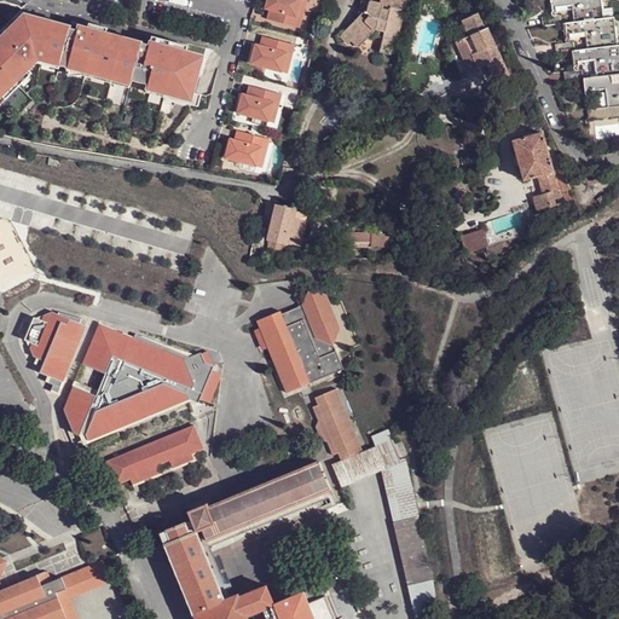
[(273,0),(273,1),(271,0),(268,0),(266,9),(271,11),(267,19),(301,29),(304,19),(298,19),(302,0),(273,0)]
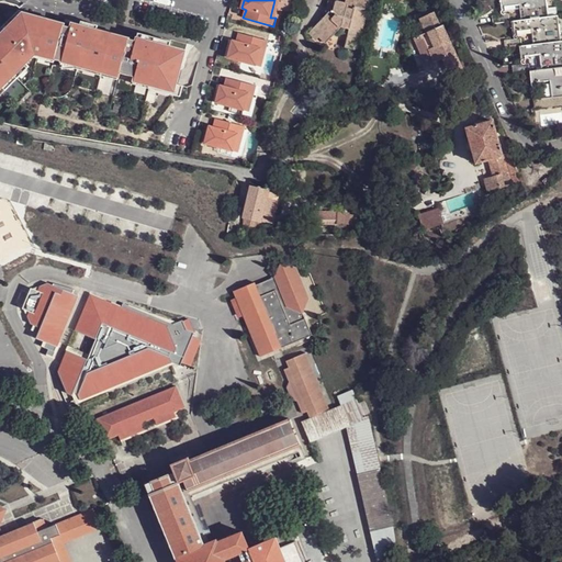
[(280,0),(274,0),(270,18),(276,18),(280,0)]
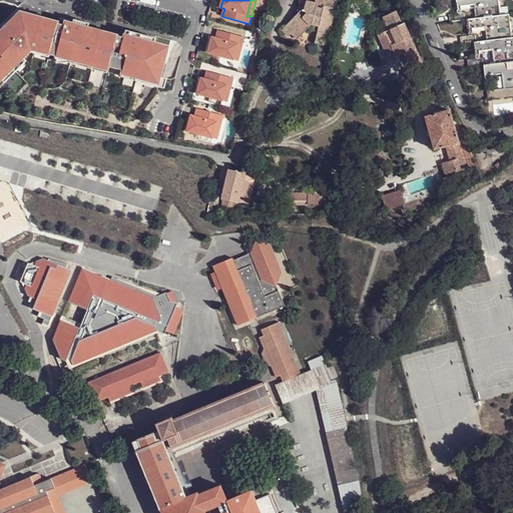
[(316,0),(317,1),(310,0),(306,0),(305,6),(299,13),(286,27),(293,34),(299,39),(309,29),(313,24),(320,25),(318,31),(315,43),(324,45),(327,34),(330,34),(338,0),(316,0)]
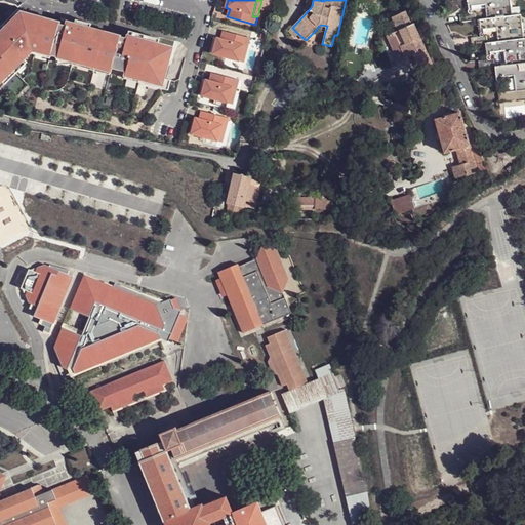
[(510,9),(509,0),(466,0),(468,15),(459,16),(459,23),(475,22),(474,8),(485,7),(486,21),(511,17),(510,9)]
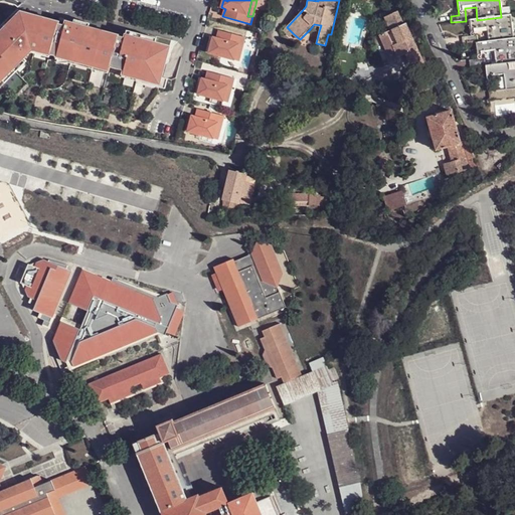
[(0,25),(0,32),(19,14),(43,19),(43,17),(44,13),(20,6),(0,25)]
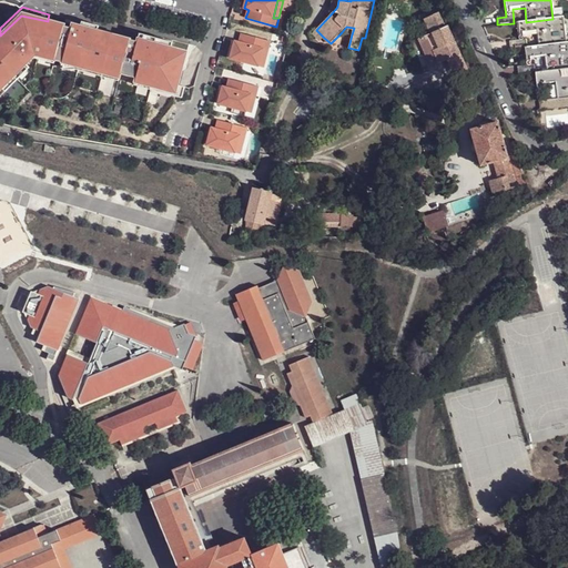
[(429,32),(446,24),(439,11),(423,19),(429,32)]
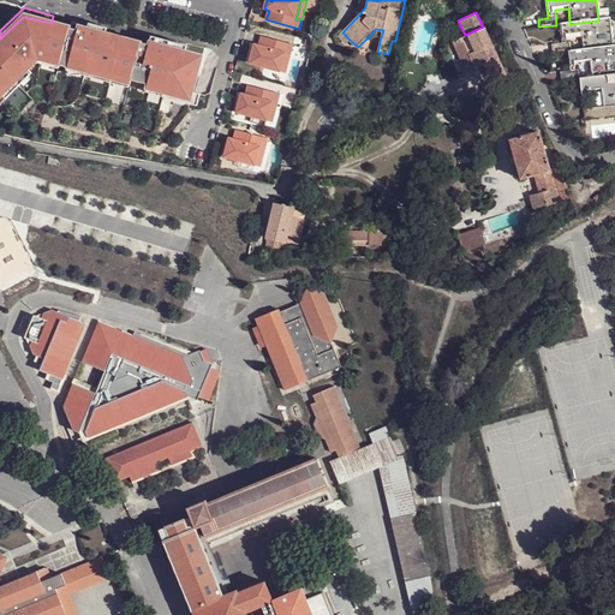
[(0,94),(27,70),(27,69),(33,61),(40,64),(41,60),(58,65),(59,66),(85,73),(87,67),(131,79),(148,85),(191,96),(193,91),(203,57),(185,53),(186,51),(150,41),(149,45),(141,42),(141,45),(106,36),(107,31),(79,23),(78,28),(52,21),(52,23),(23,17),(0,39),(0,94)]
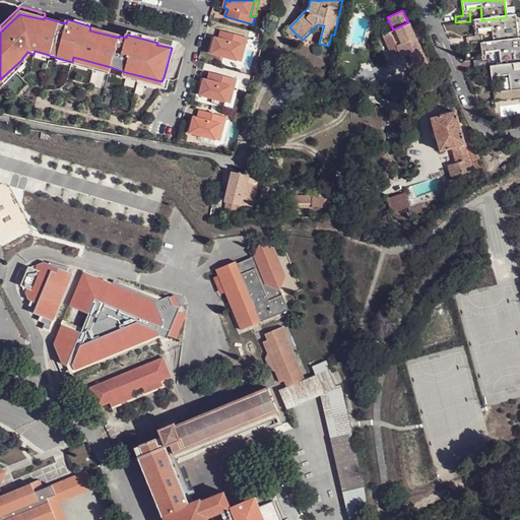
[(519,41),(516,16),(513,16),(506,17),(481,20),(472,21),(474,38),(467,39),(467,47),(480,45),(482,45),(481,30),(492,29),(493,44),(519,41)]
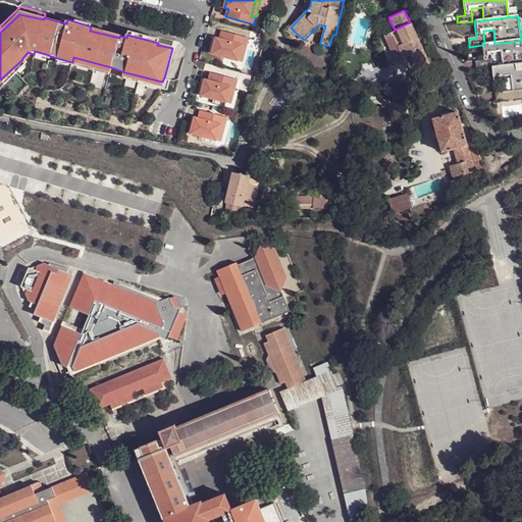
[(410,54),(423,48),(411,22),(410,22),(395,30),(383,35),(395,61),(410,54)]
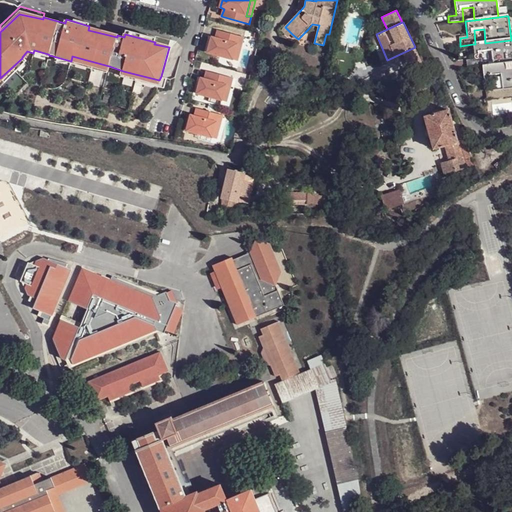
[(290,36),(292,34),(285,27),(282,29),(290,36)]
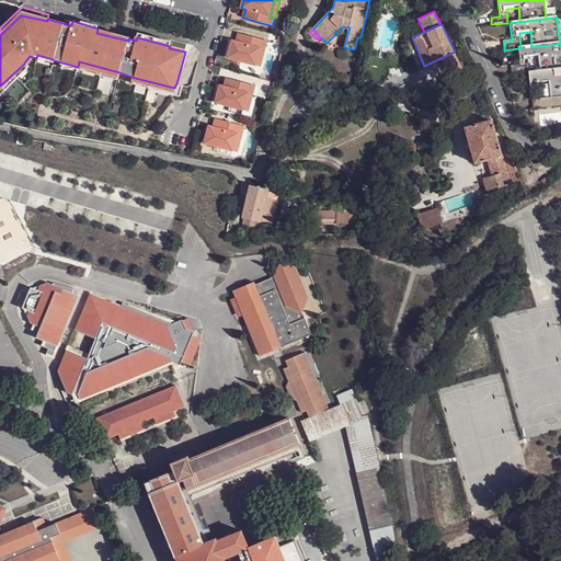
[(139,31),(137,37),(170,46),(171,41),(139,31)]
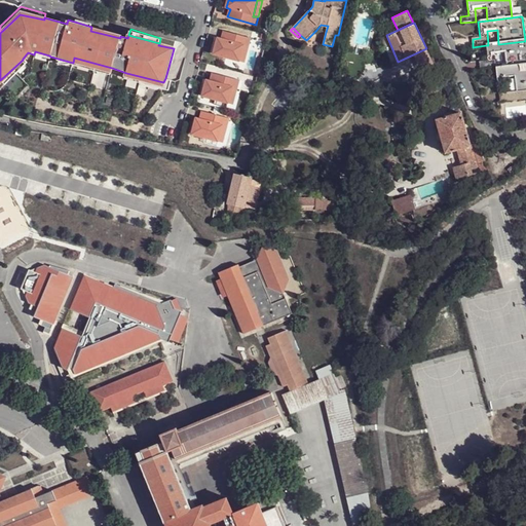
[(251,38),(223,30),(221,39),(218,38),(216,46),(219,47),(216,55),(240,61),(245,44),(250,46),(251,38)]
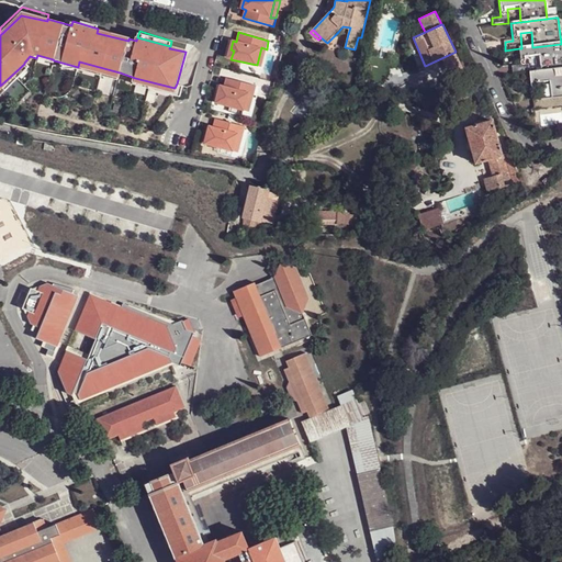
[(561,43),(561,44),(532,47),(521,48),(519,48),(520,67),(513,68),(513,76),(529,74),(528,58),(540,58),(541,72),(555,71),(561,70),(561,43)]
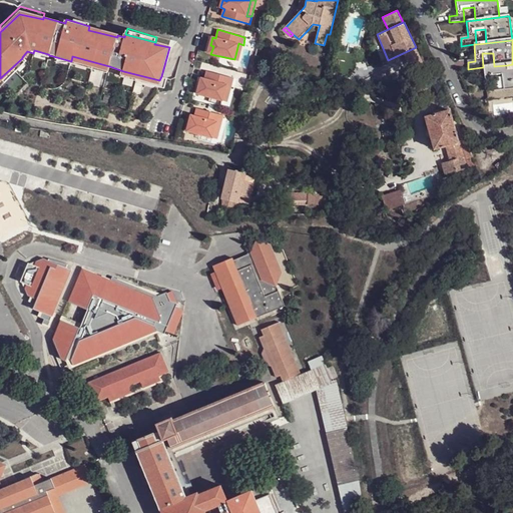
[(243,45),(238,43),(234,59),(239,61),(243,45)]
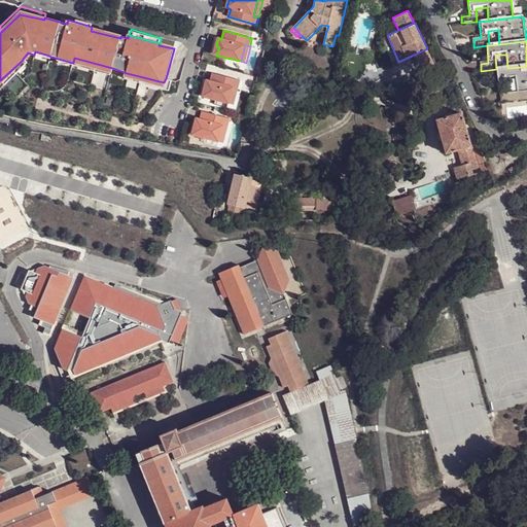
[(427,48),(414,55),(418,64),(431,58),(427,48)]
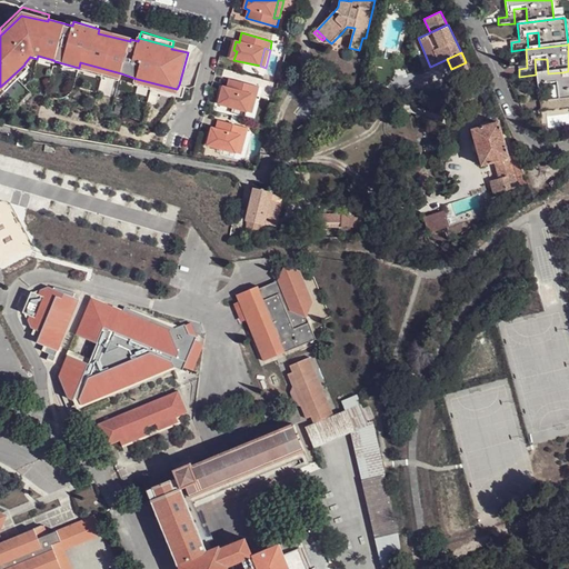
[(119,80),(121,73),(80,62),(79,68),(55,61),(53,60),(52,63),(119,80)]
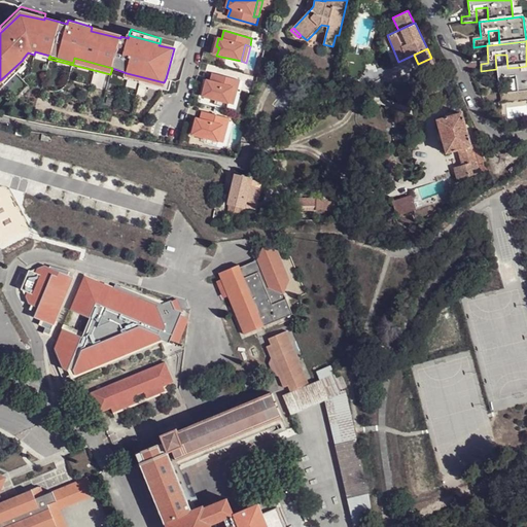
[(431,58),(418,64),(421,72),(434,66),(431,58)]
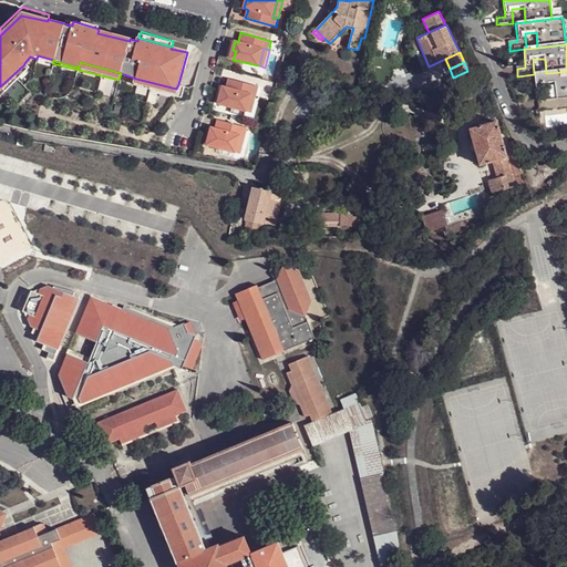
[(0,96),(29,66),(24,64),(0,86),(0,96)]
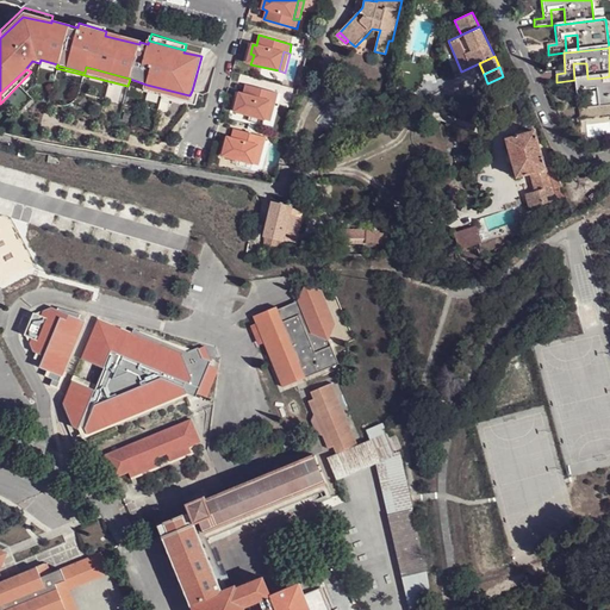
[(609,82),(603,83),(603,78),(587,79),(574,80),(576,93),(597,91),(599,109),(609,106),(609,82)]
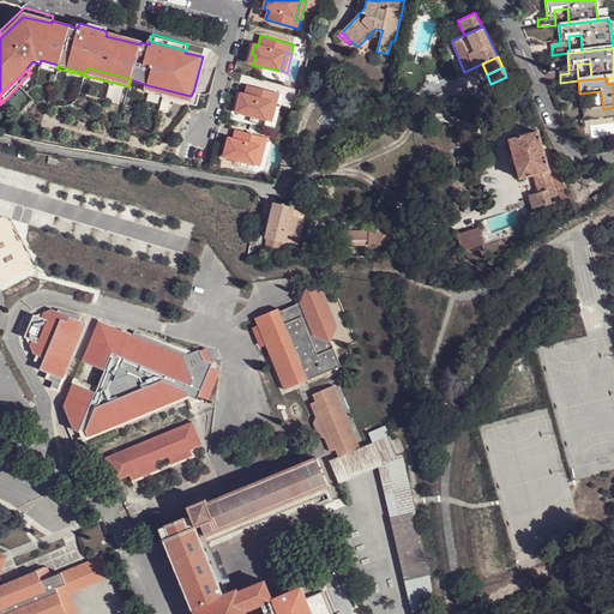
[(281,94),(248,84),(245,94),(241,92),(239,102),(242,104),(240,114),(266,121),(274,101),(278,102),(281,94)]
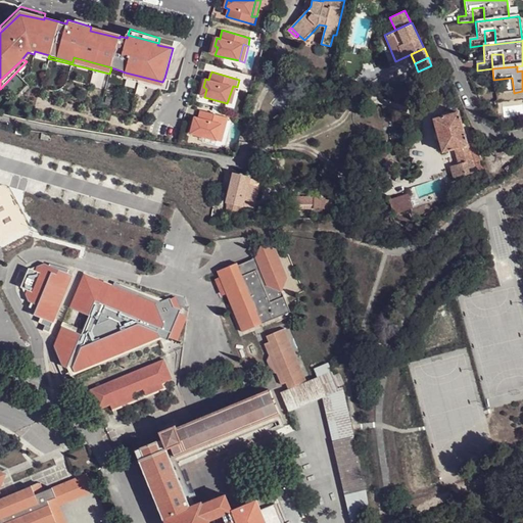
[(171,79),(164,78),(162,82),(126,73),(124,79),(167,91),(171,79)]
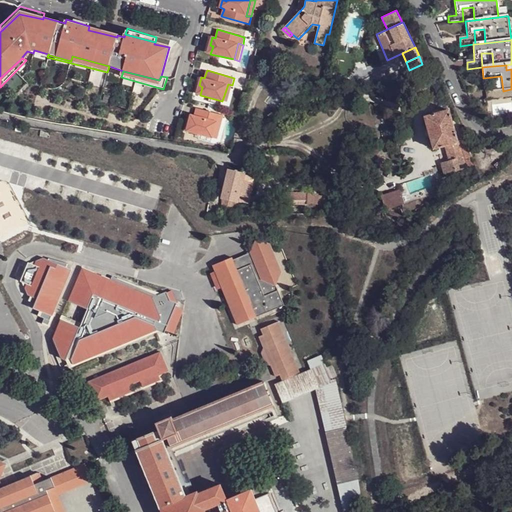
[(232,85),(228,84),(222,101),(227,102),(232,85)]
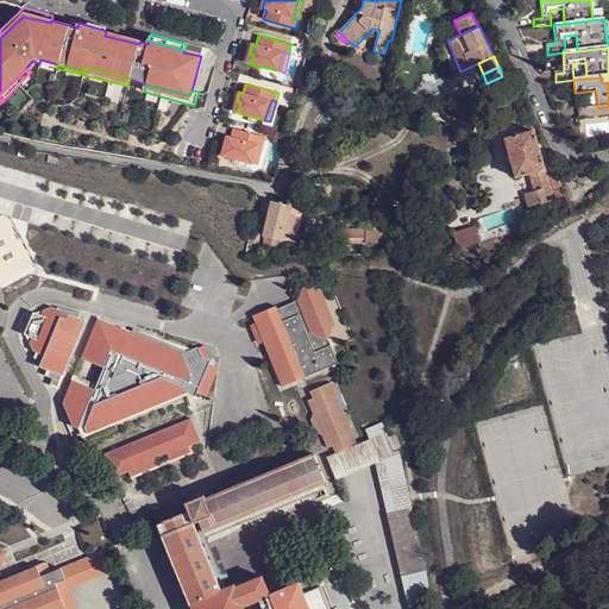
[(608,115),(608,106),(598,108),(577,111),(577,119),(608,115)]
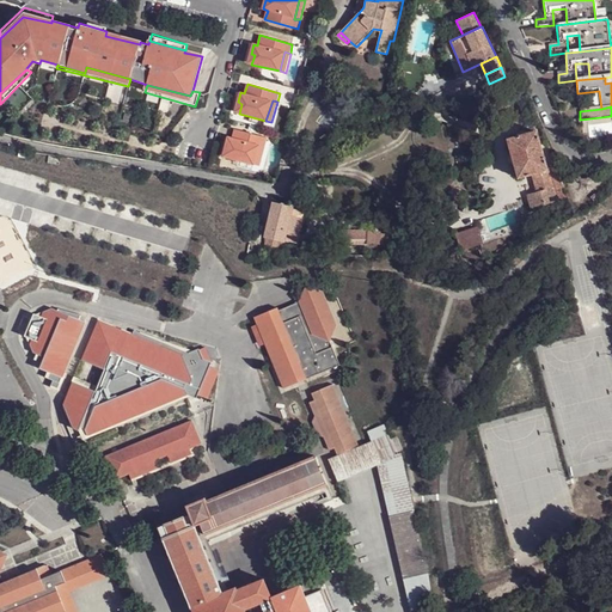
[(268,139),(234,129),(232,139),(227,138),(225,147),(230,148),(227,159),(254,165),(258,146),(264,147),(268,139)]
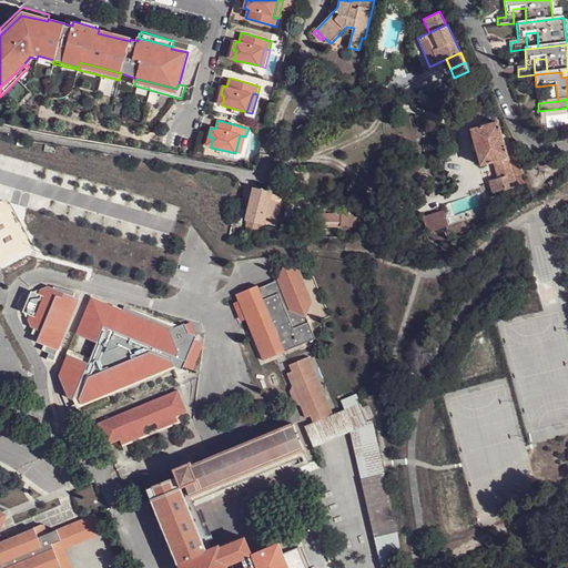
[(472,130),(480,165),(497,162),(507,159),(504,145),(501,133),(497,123),(472,130)]
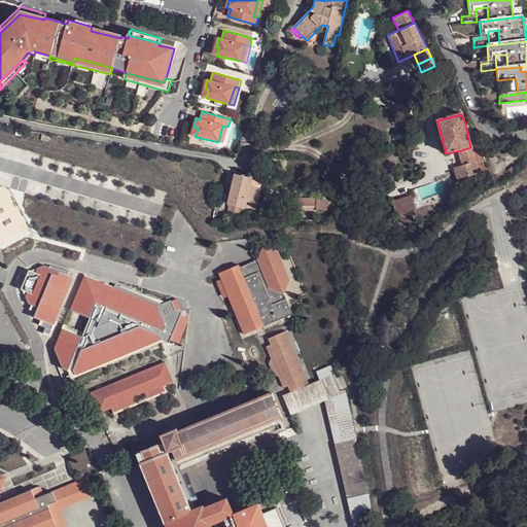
[(469,123),(465,124),(467,135),(473,134),(469,123)]
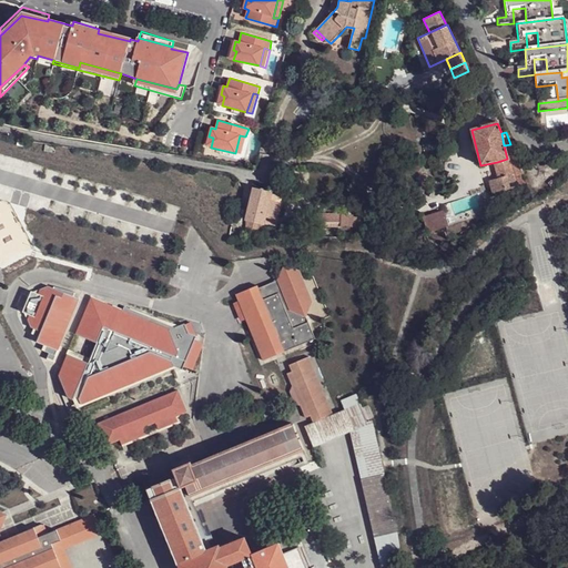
[(245,137),(240,135),(235,153),(241,155),(245,137)]
